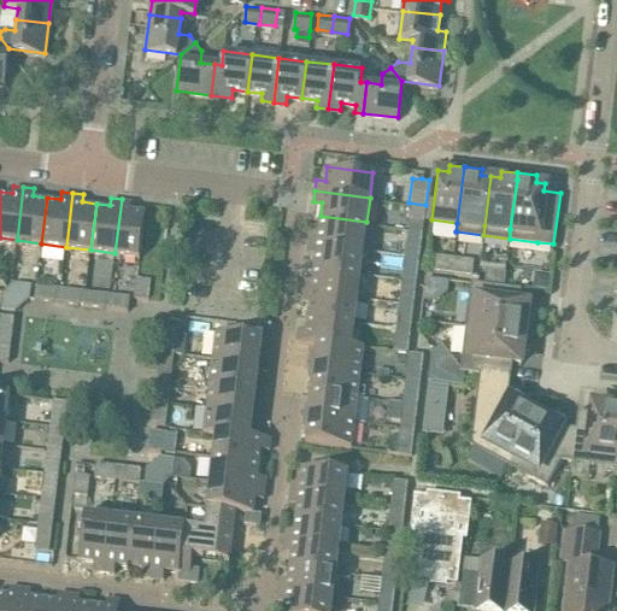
[(122,199),(115,253),(140,256),(146,210),(131,207),(133,200),(122,199)]
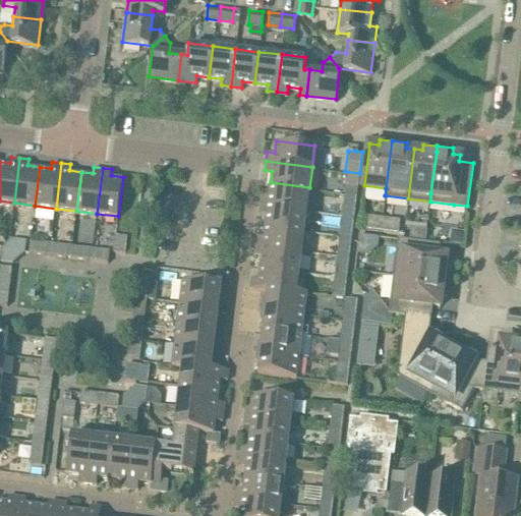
[(356,193),(359,173),(345,171),(343,191),(356,193)]
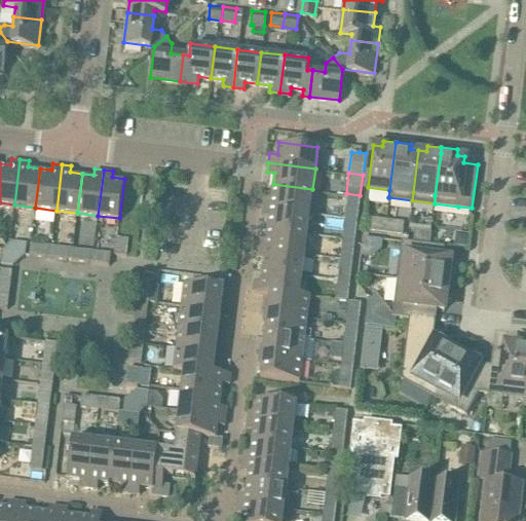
[(310,211),(312,189),(273,184),(271,196),(264,195),(263,205),(310,211)]
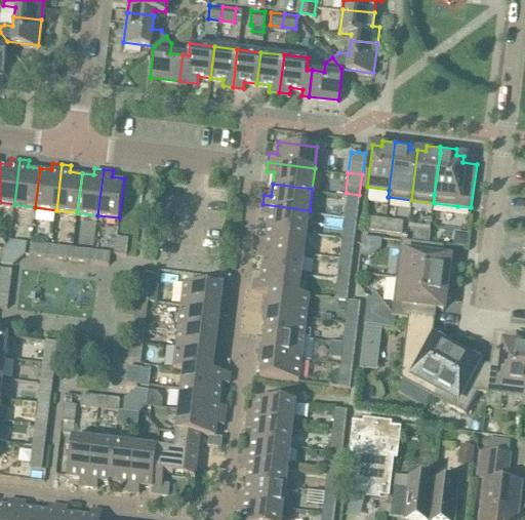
[(357,215),(359,195),(346,193),(344,214),(357,215)]
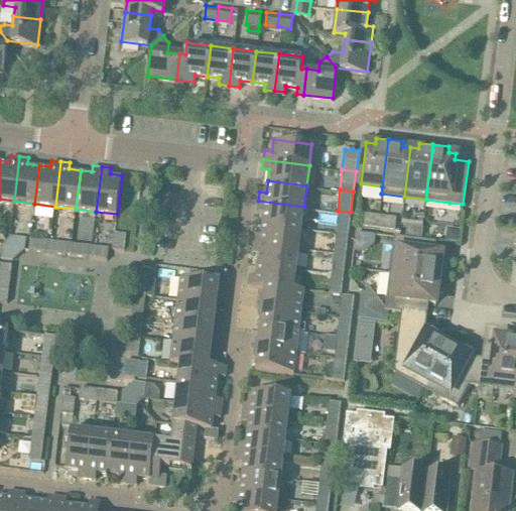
[(301,227),(304,207),(258,201),(256,210),(264,211),(263,222),(301,227)]
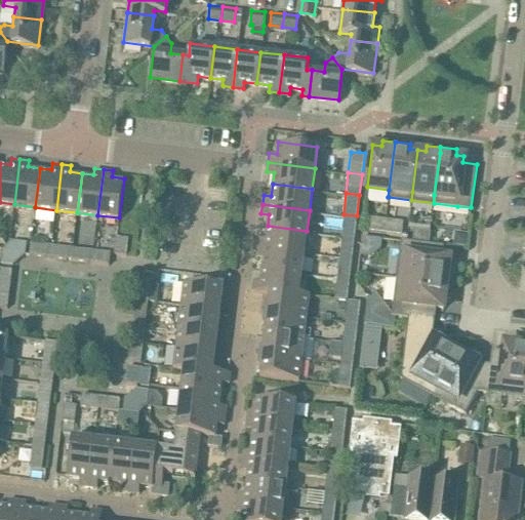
[(354,237),(357,215),(344,214),(341,235),(354,237)]
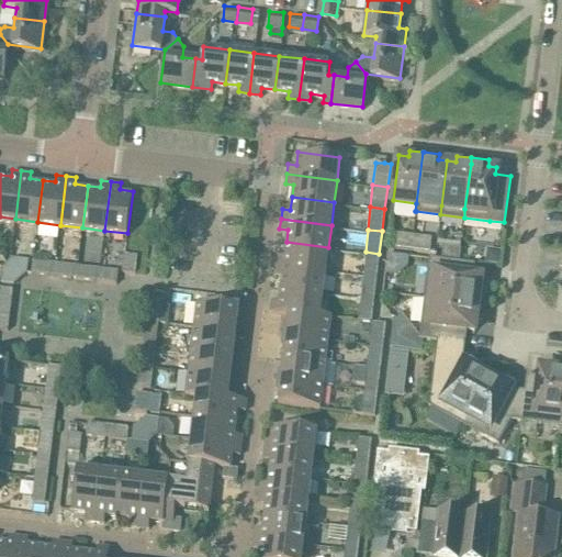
[(413,246),(414,232),(401,231),(398,244),(413,246)]
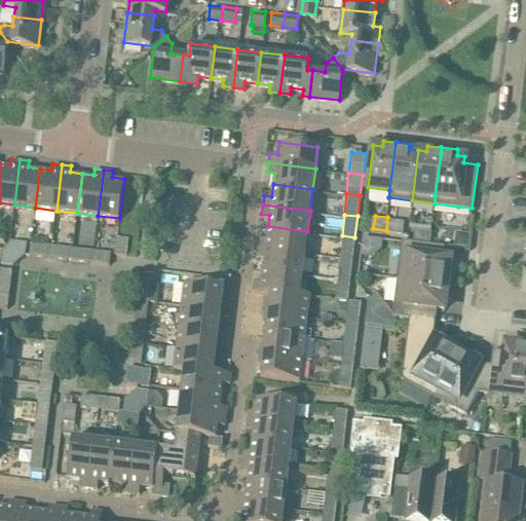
[(387,217),(386,230),(400,231),(401,219),(387,217)]
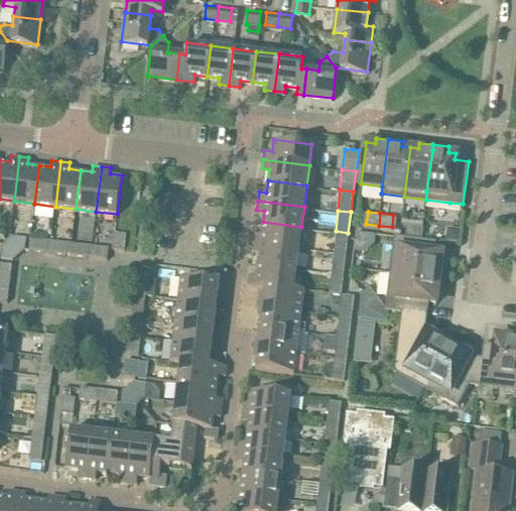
[(299,247),(301,227),(263,222),(261,233),(254,232),(253,241),(299,247)]
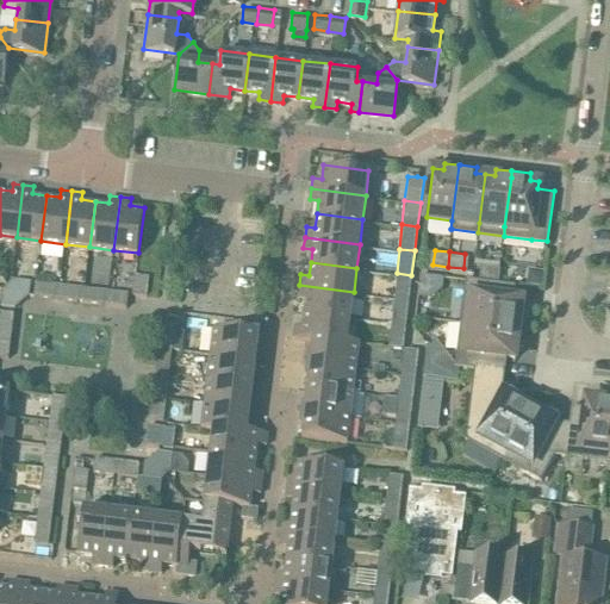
[(484,263),(483,278),(498,280),(499,265),(484,263)]
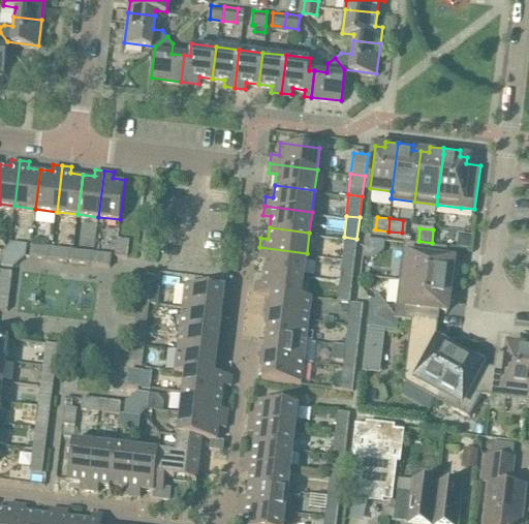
[(458,229),(457,243),(470,244),(471,232),(458,229)]
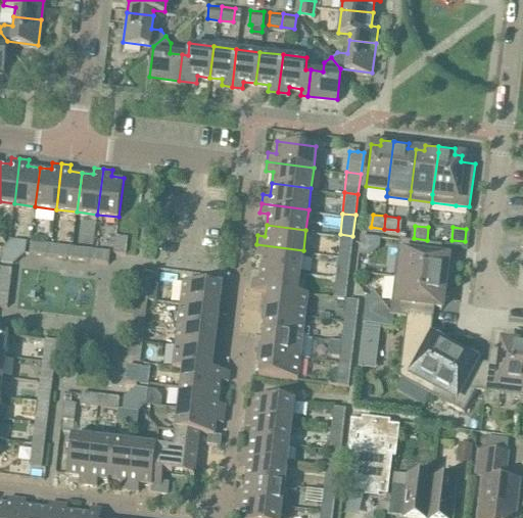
[(360,232),(358,249),(369,250),(370,245),(379,246),(380,235),(360,232)]
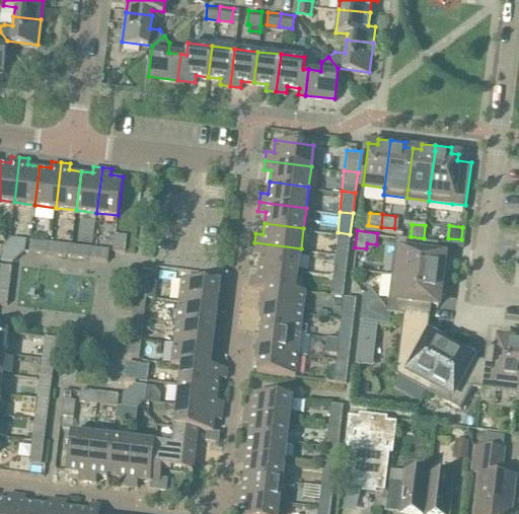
[(124,248),(127,232),(114,231),(112,247),(124,248)]
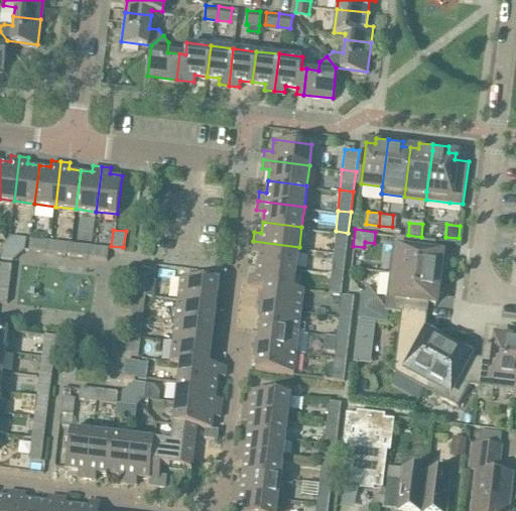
[(346,253),(348,233),(336,231),(334,251),(346,253)]
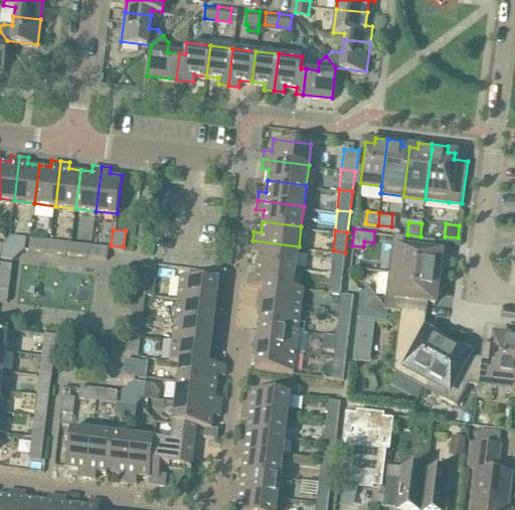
[(388,270),(443,277),(445,261),(440,260),(441,252),(434,251),(436,238),(420,236),(407,234),(392,232),(388,270)]
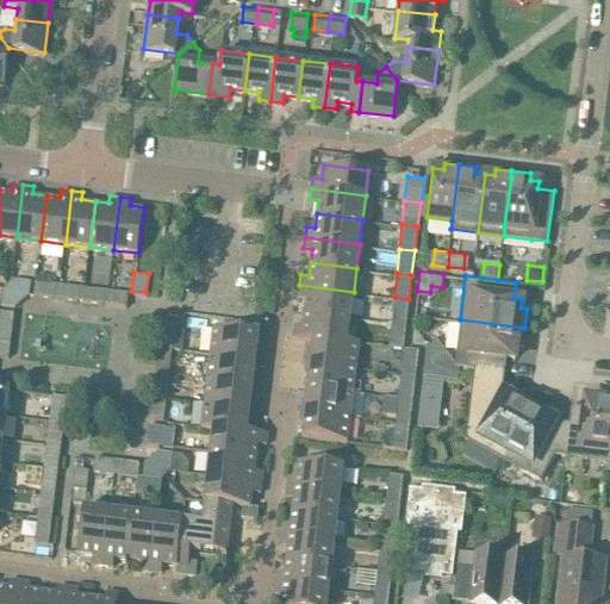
[(7,281),(22,298),(27,292),(30,278),(12,276),(7,281)]
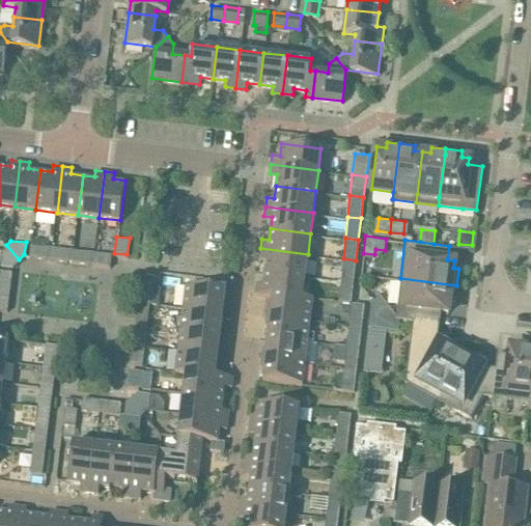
[(51,257),(53,245),(30,243),(29,255),(51,257)]
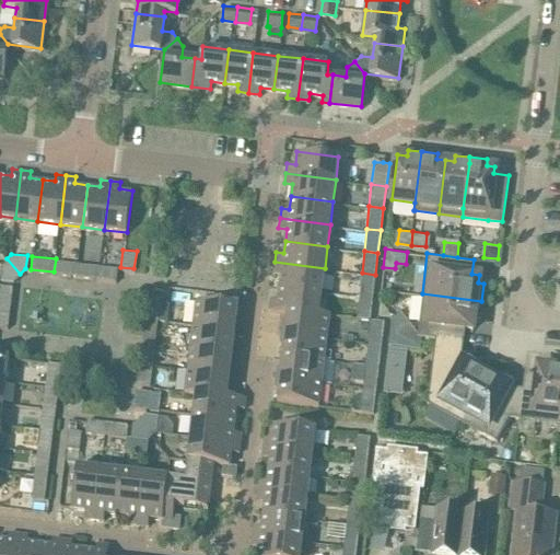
[(0,278),(13,280),(20,274),(7,258),(1,263),(0,275),(0,278)]
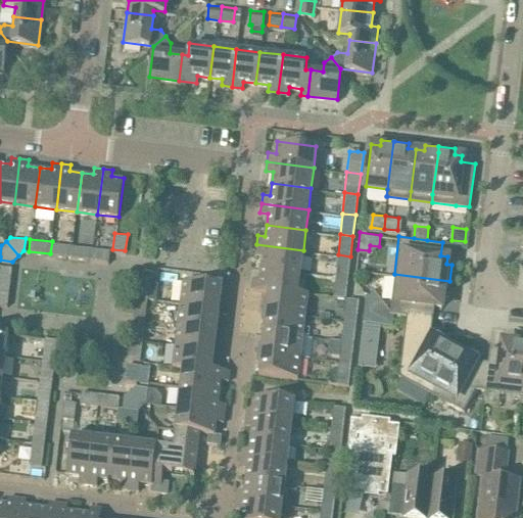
[(70,256),(73,244),(52,241),(50,253),(70,256)]
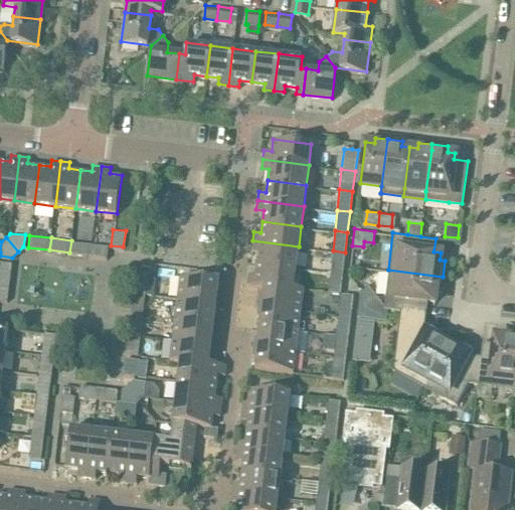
[(91,255),(92,242),(71,240),(69,252),(91,255)]
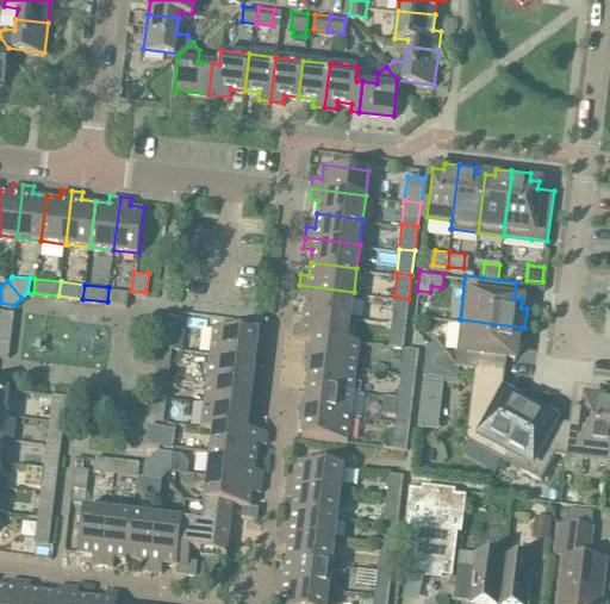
[(350,317),(354,292),(299,285),(297,297),(306,297),(304,311),(350,317)]
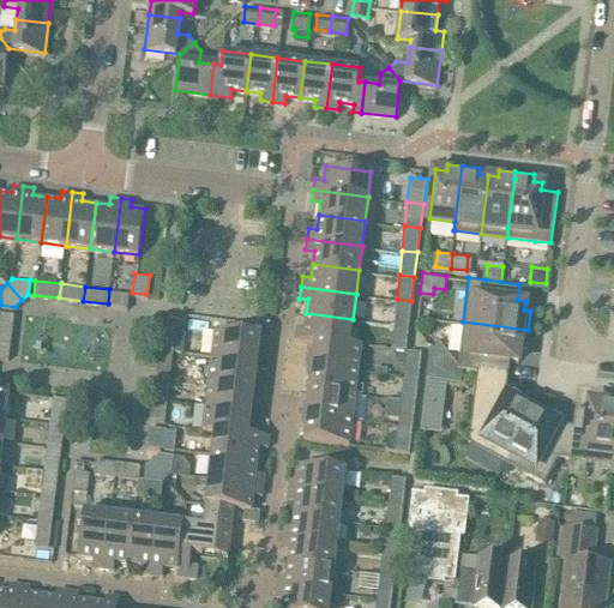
[(109,289),(108,304),(126,306),(128,292),(109,289)]
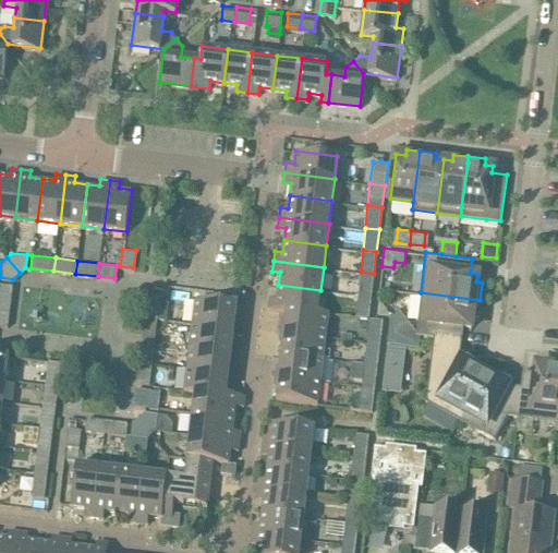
[(371,297),(374,274),(361,272),(358,295),(371,297)]
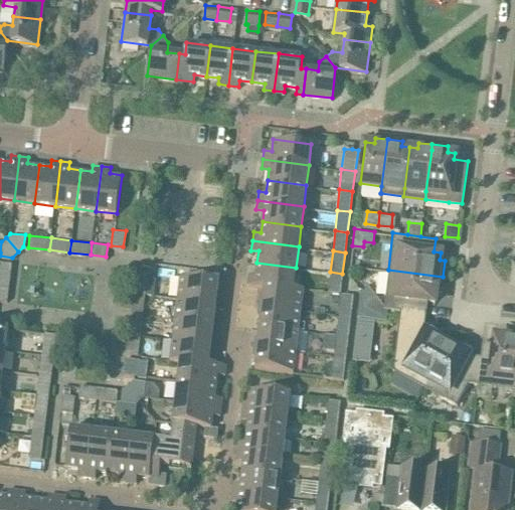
[(0,279),(9,281),(11,262),(0,260),(0,279)]
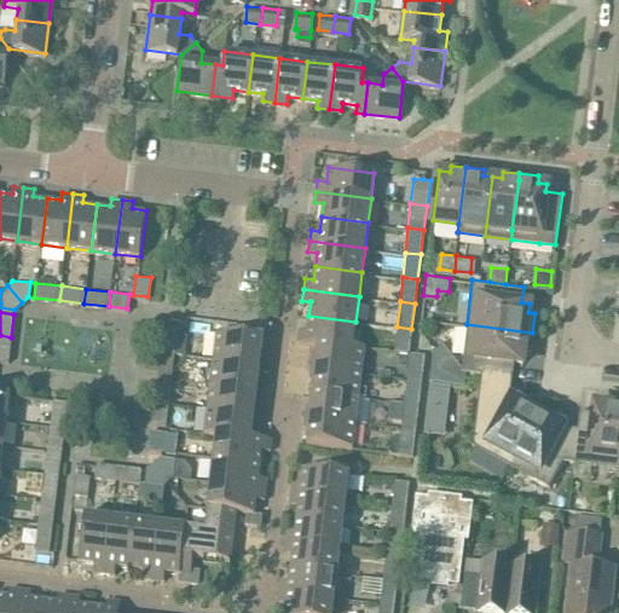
[(353,345),(353,342),(356,322),(308,316),(307,330),(299,329),(298,339),(318,341),(318,340),(353,345)]
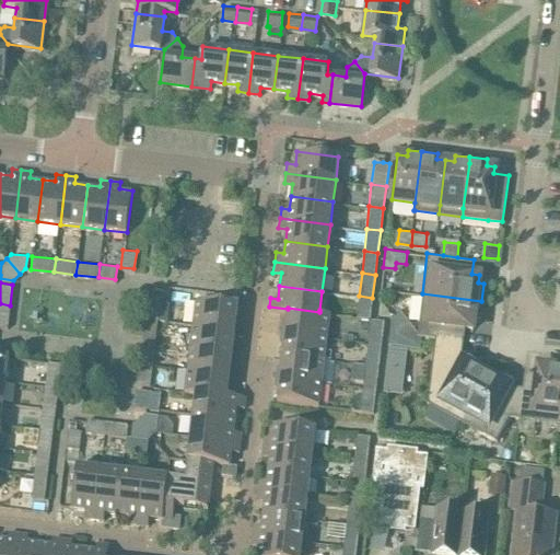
[(144,316),(158,318),(161,296),(147,293),(144,316)]
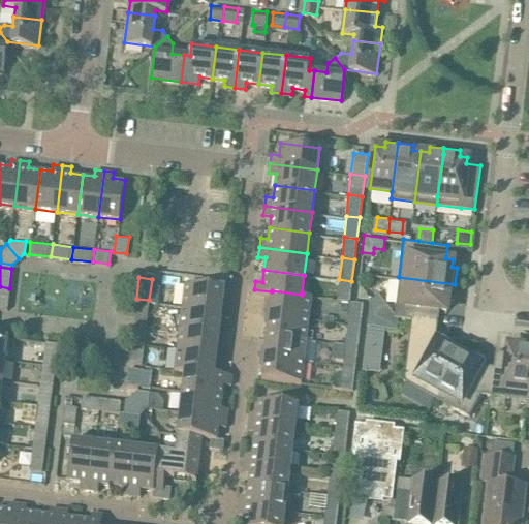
[(453,301),(455,284),(399,277),(394,315),(411,317),(410,327),(437,330),(439,307),(446,308),(447,300),(453,301)]
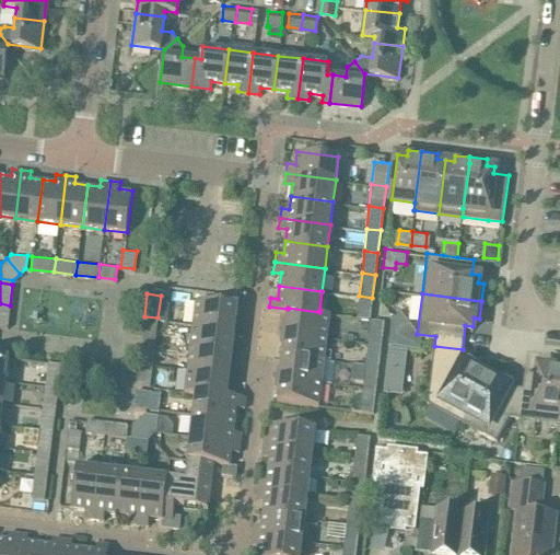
[(370,318),(372,298),(359,296),(357,315),(370,318)]
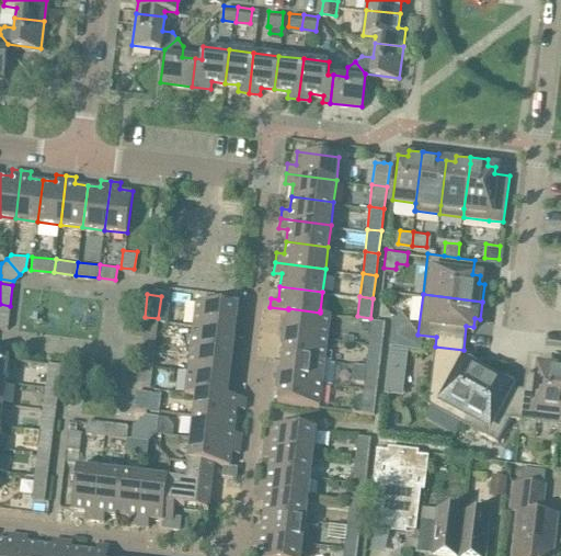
[(193,322),(238,328),(239,322),(235,322),(237,305),(196,299),(193,322)]
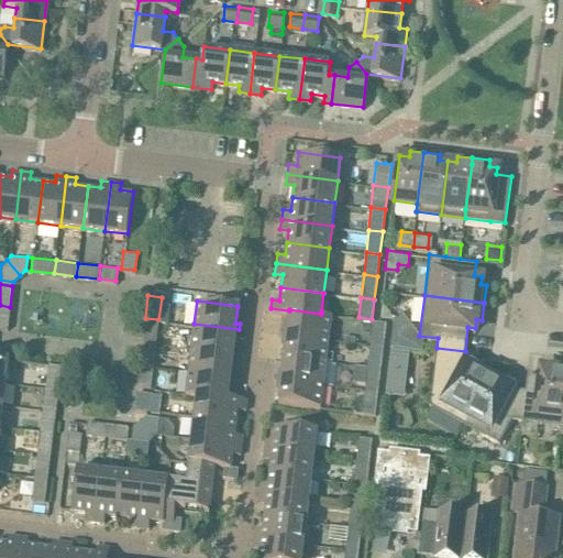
[(0,326),(8,327),(10,307),(0,305),(0,326)]
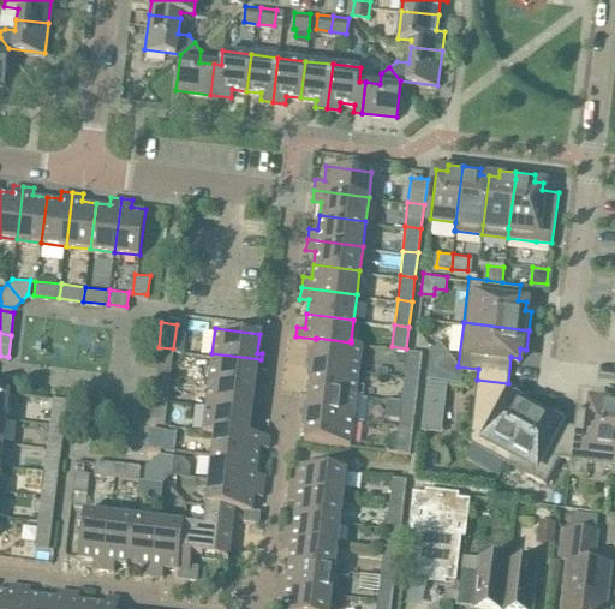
[(362,342),(351,340),(351,342),(316,338),(316,339),(314,356),(310,356),(309,362),(359,368),(362,342)]
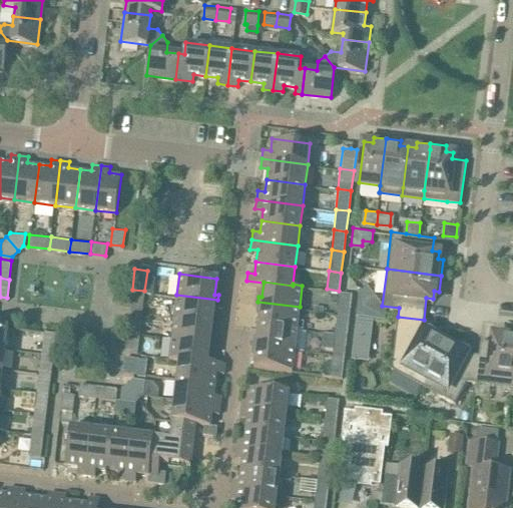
[(142,311),(144,291),(132,290),(129,310),(142,311)]
